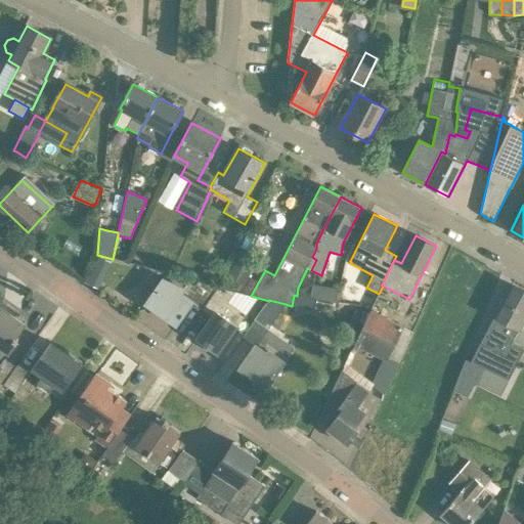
[(241,293),(254,269),(237,259),(220,288),(235,292),(241,293)]
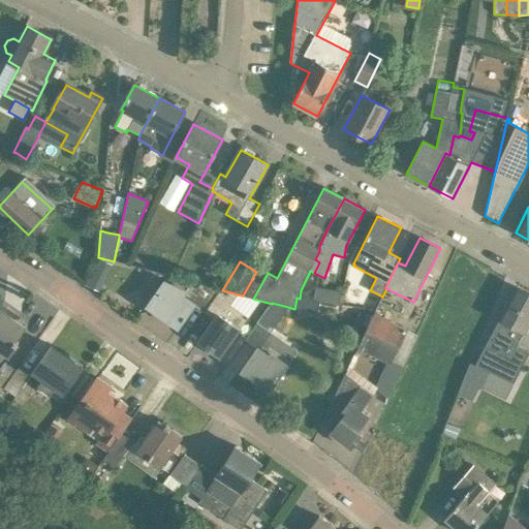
[(205,272),(201,285),(214,288),(217,275),(205,272)]
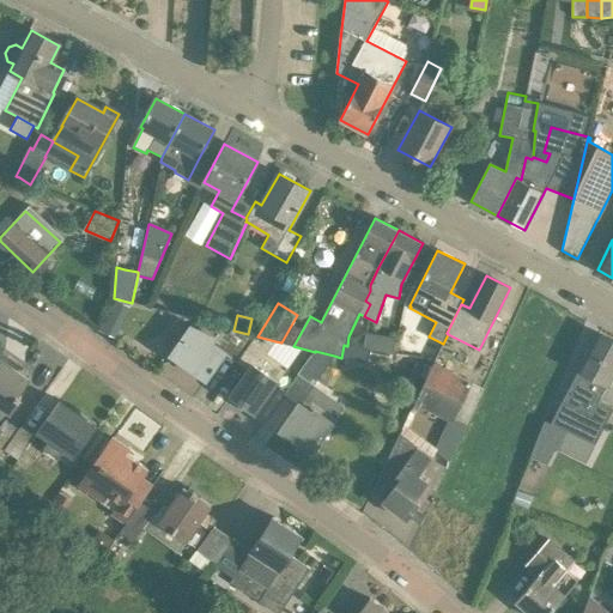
[(96,329),(105,335),(114,322),(104,316),(96,329)]
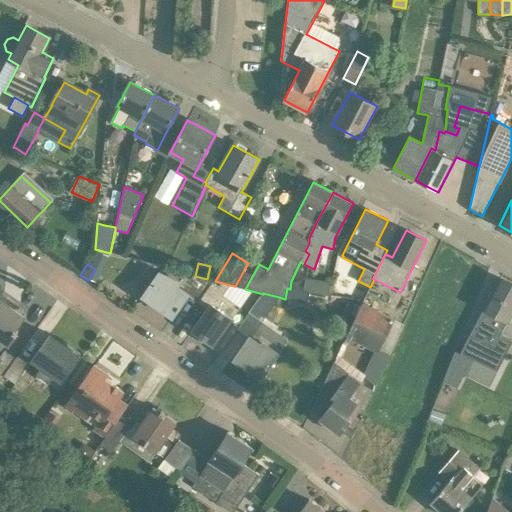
[(197,303),(213,281),(207,279),(195,276),(186,274),(179,283),(159,272),(143,297),(172,317),(187,296),(197,303)]
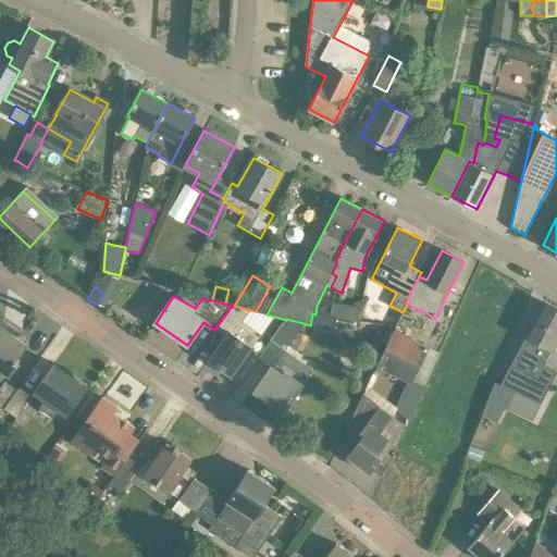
[(358,322),(360,308),(333,302),(330,317),(336,319),(337,319),(358,322)]
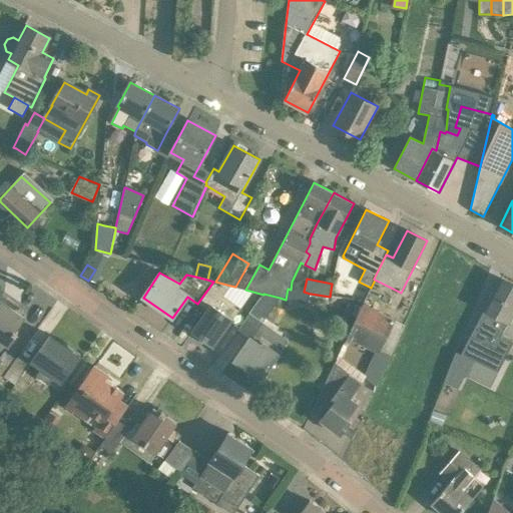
[(490,388),(512,343),(512,341),(501,336),(512,313),(512,285),(501,279),(461,354),(464,356),(457,371),(490,388)]
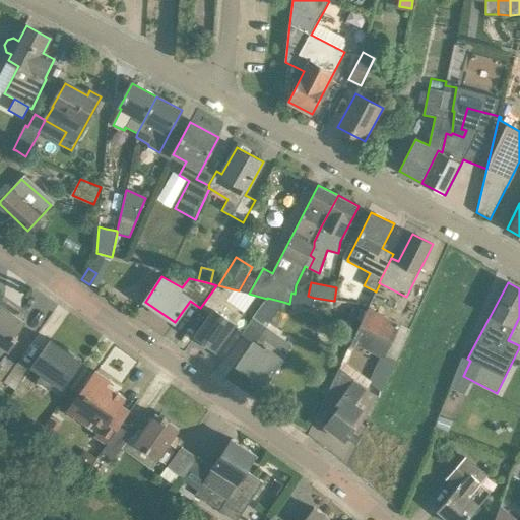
[(244,312),(225,300),(234,289),(218,285),(216,285),(200,308),(210,314),(195,336),(216,351),(244,312)]
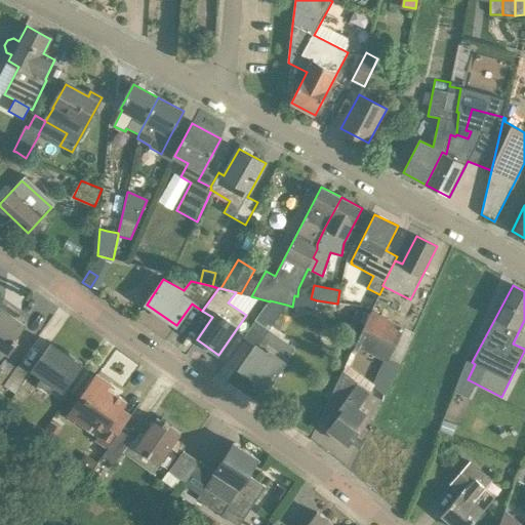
[(315,312),(317,300),(311,298),(297,296),(294,295),(292,307),(315,312)]
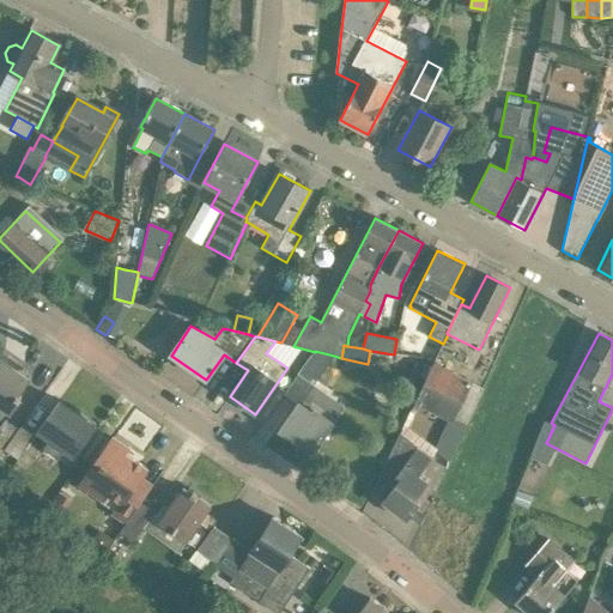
[(314,386),(334,356),(315,351),(315,352),(297,376),(311,386),(313,384),(314,386)]
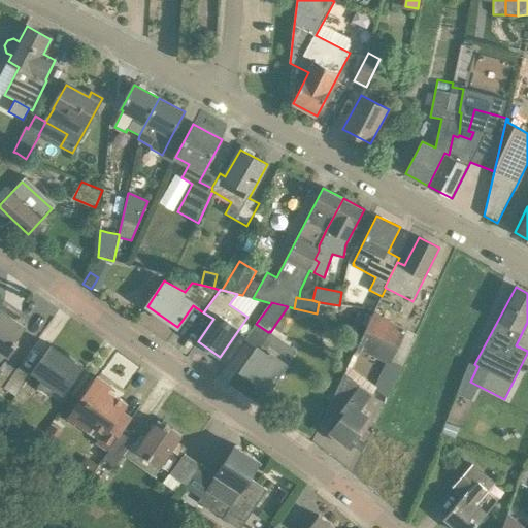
[(25,326),(18,322),(22,317),(4,304),(0,310),(0,349),(9,356),(19,342),(15,339),(25,326)]
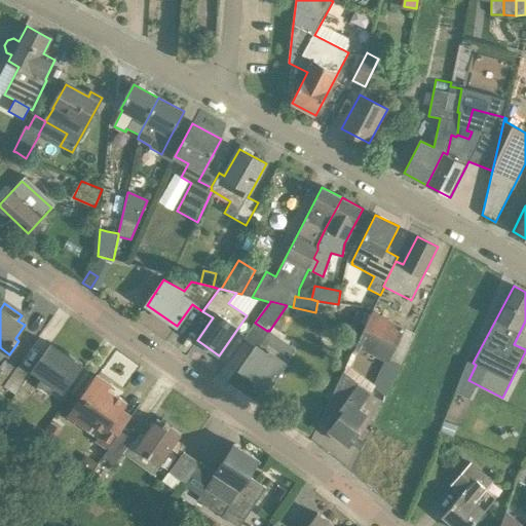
[(401,365),(414,334),(372,313),(357,343),(387,359),(401,365)]
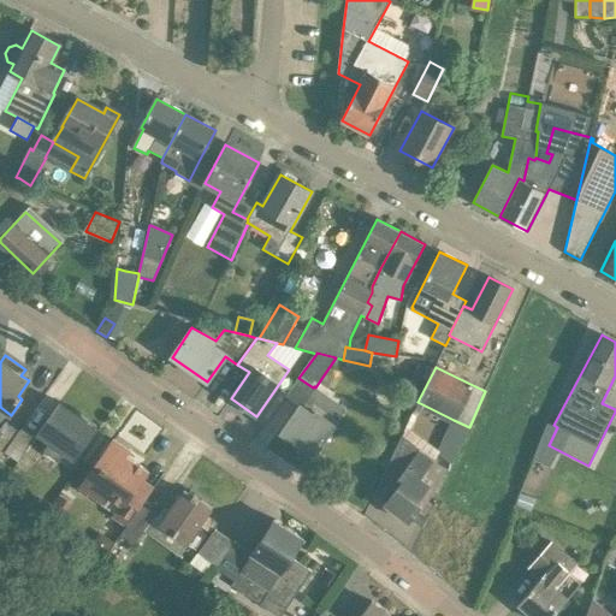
[(313,455),(341,415),(345,408),(315,388),(314,386),(313,388),(282,433),(313,455)]
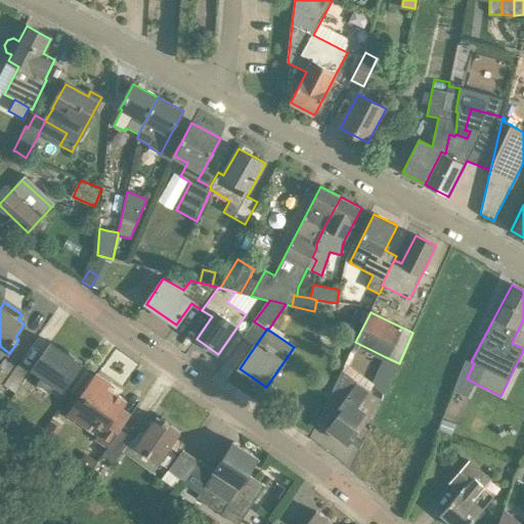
[(63,391),(82,364),(51,343),(33,369),(42,376),(38,383),(51,392),(55,386),(63,391)]
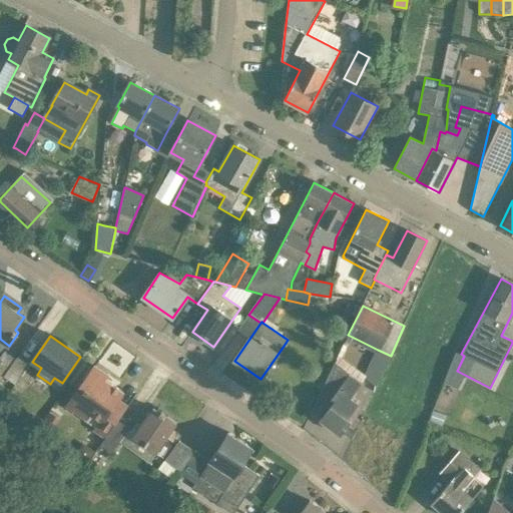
[(3,377),(15,360),(4,352),(0,357),(0,382),(4,377),(3,377)]
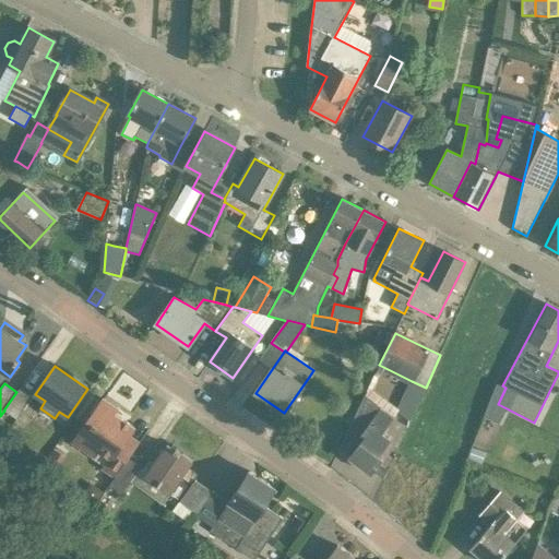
[(381,432),(400,409),(371,387),(348,435),(360,444),(348,460),(370,475),(382,459),(379,456),(391,439),(381,432)]
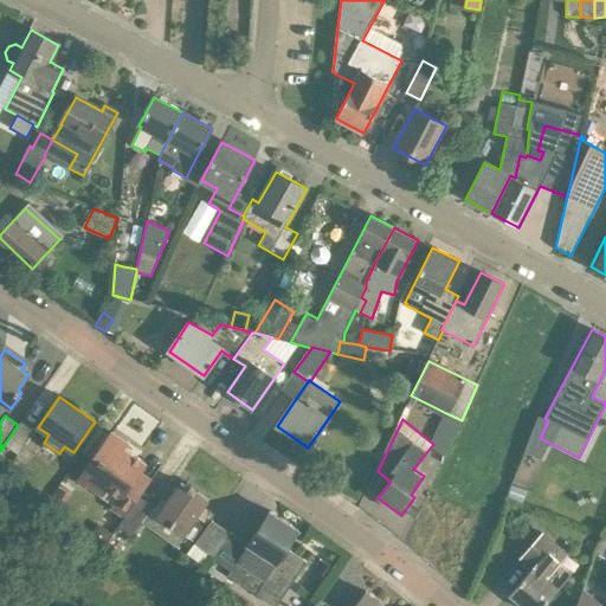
[(21,421),(18,425),(4,445),(5,445),(18,455),(34,431),(21,421)]
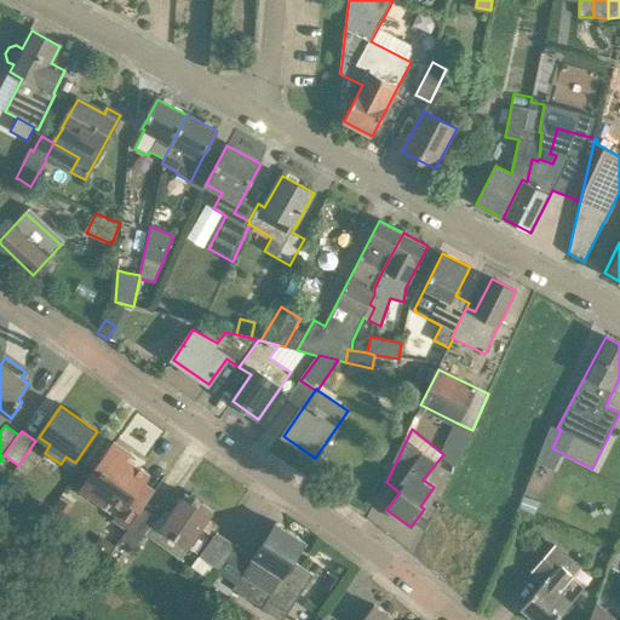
[(149,475),(126,459),(130,453),(115,443),(81,491),(104,506),(109,499),(122,509),(115,521),(127,529),(143,507),(154,492),(142,483),(149,475)]
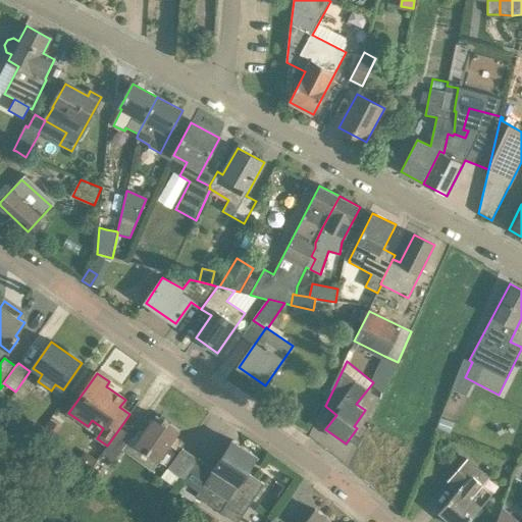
[(159,461),(179,431),(164,420),(163,421),(156,415),(144,432),(141,430),(135,439),(138,441),(136,445),(159,461)]
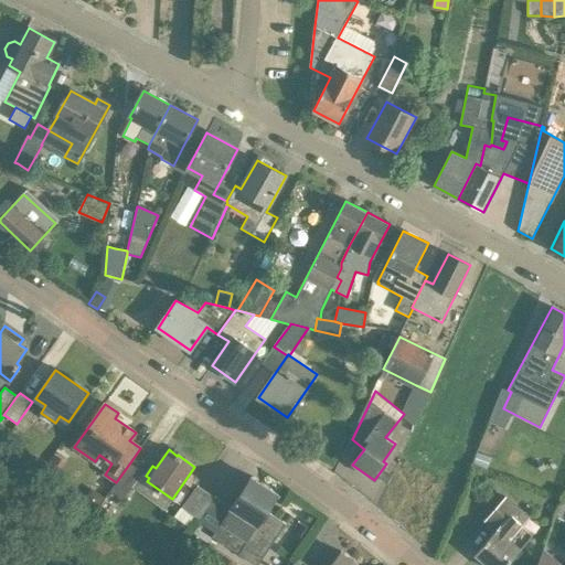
[(478,454),(473,465),(488,470),(492,458),(478,454)]
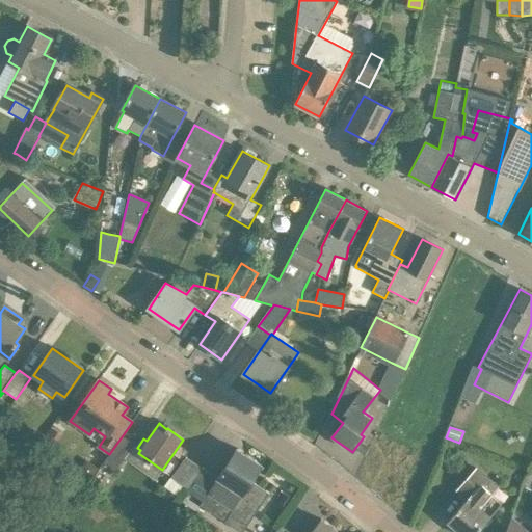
[(116,470),(134,444),(123,435),(109,454),(104,461),(116,470)]
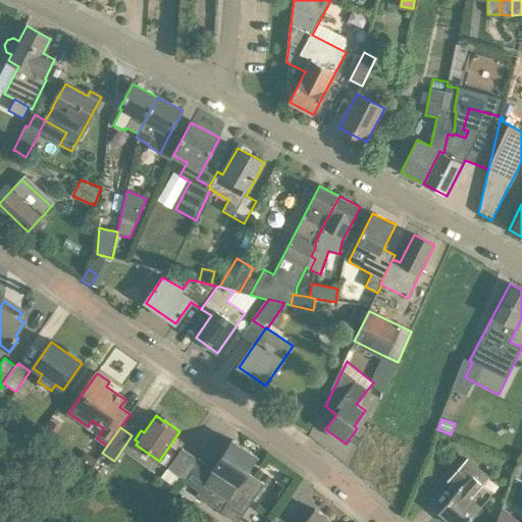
[(239,521),(264,484),(247,472),(257,457),(232,440),(212,469),(181,449),(166,469),(199,492),(196,496),(235,521),(239,521)]
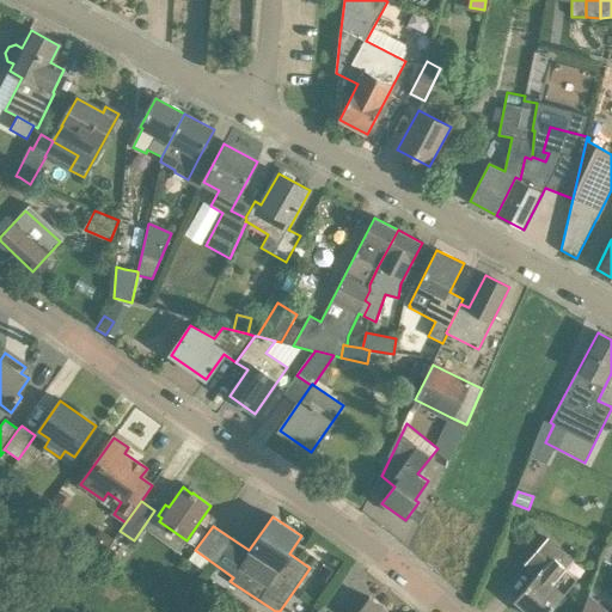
[(525,518),(509,527),(522,548),(538,537),(525,518)]
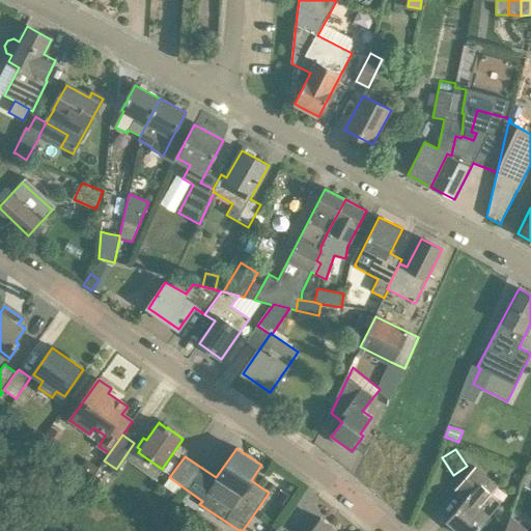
[(179,459),(171,454),(162,469),(169,474),(179,459)]
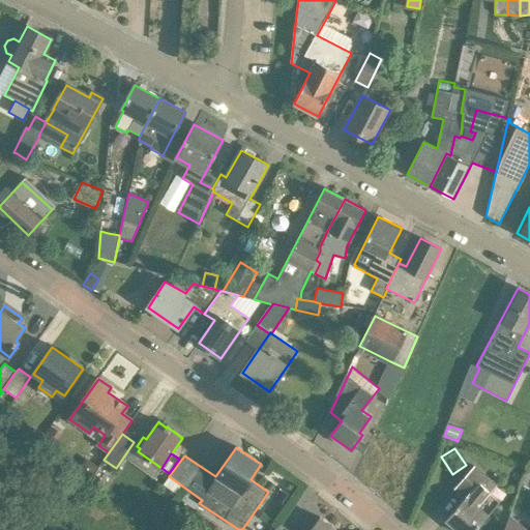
[(457,529),(475,529),(500,502),(487,490),(493,483),(473,467),(454,488),(466,497),(445,520),(457,529)]
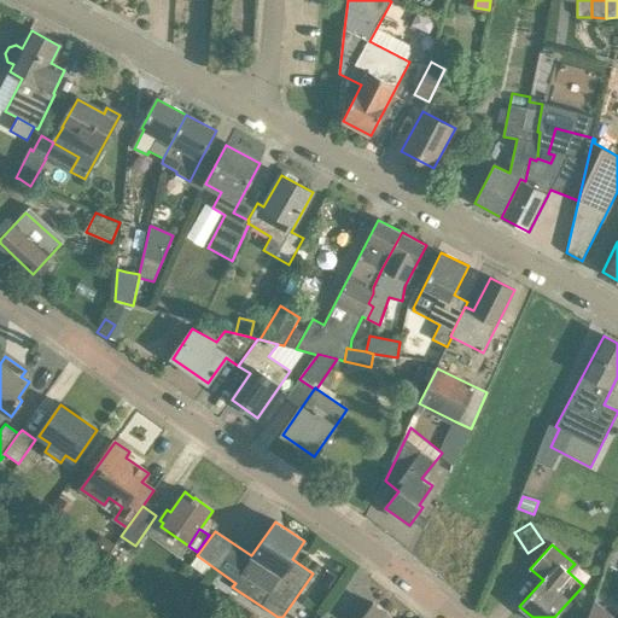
[(613,617),(594,602),(588,617),(613,617)]
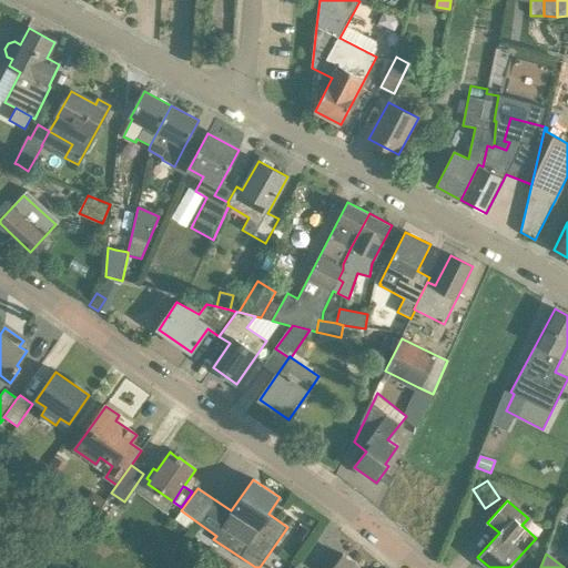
[(358,567),(342,555),(332,567),(358,567)]
